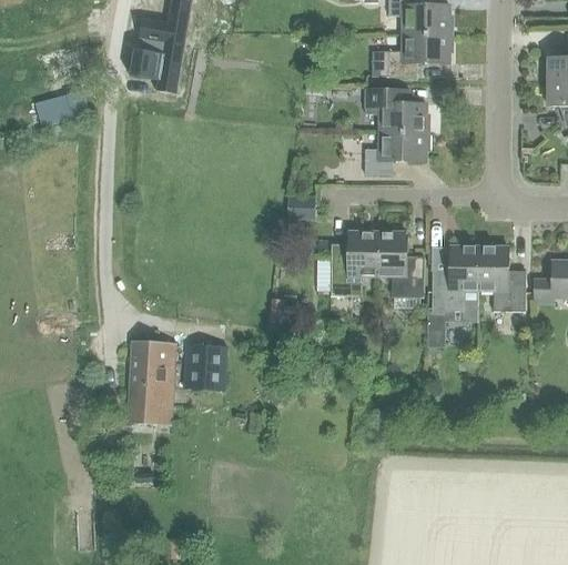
[(158,90),(178,93),(193,0),(172,0),(169,22),(143,18),(140,39),(165,43),(163,53),(134,48),(130,79),(159,83),(158,90)]
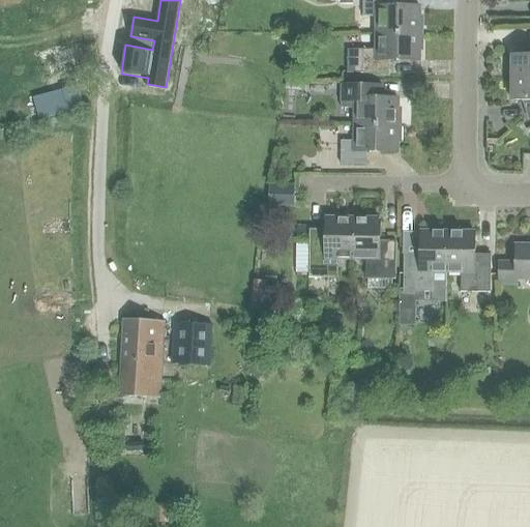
[(376,15),(376,30),(420,31),(420,15),(418,15),(418,4),(388,3),(388,0),(361,0),(362,13),(376,15)]
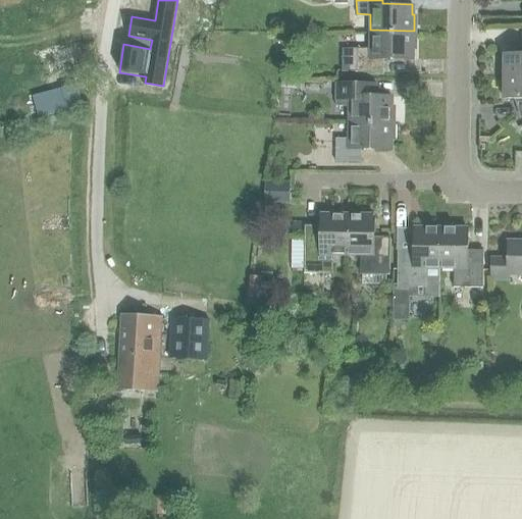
[(521,52),(504,52),(503,74),(521,74),(521,23),(521,24),(521,26),(521,24),(521,52)]
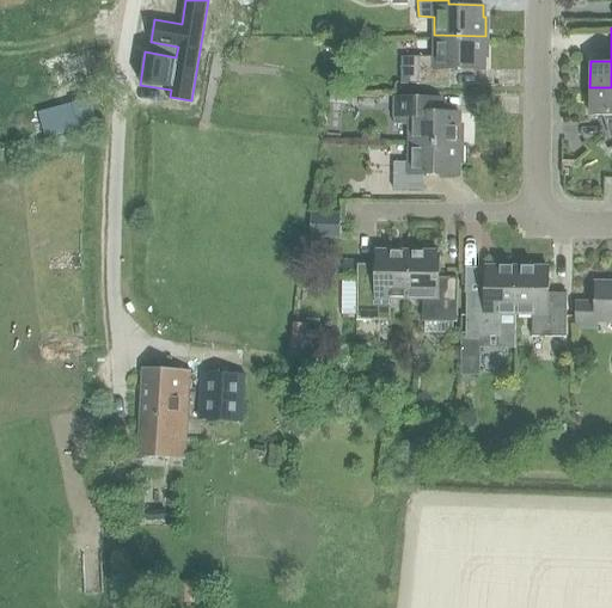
[(401,54),(401,81),(447,81),(448,66),(483,67),(483,55),(485,55),(485,36),(434,35),(434,54),(401,54)]
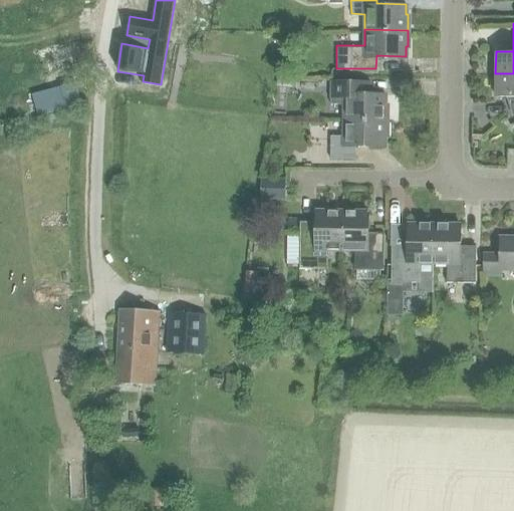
[(513,73),(495,73),(495,95),(513,94),(513,73)]
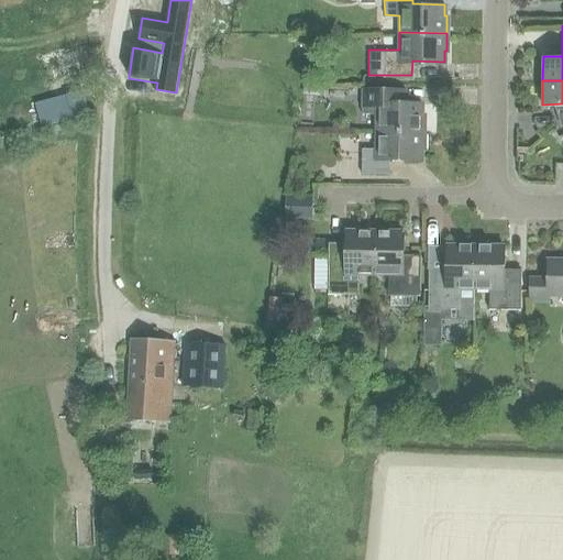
[(315,83),(305,81),(304,90),(313,91),(315,83)]
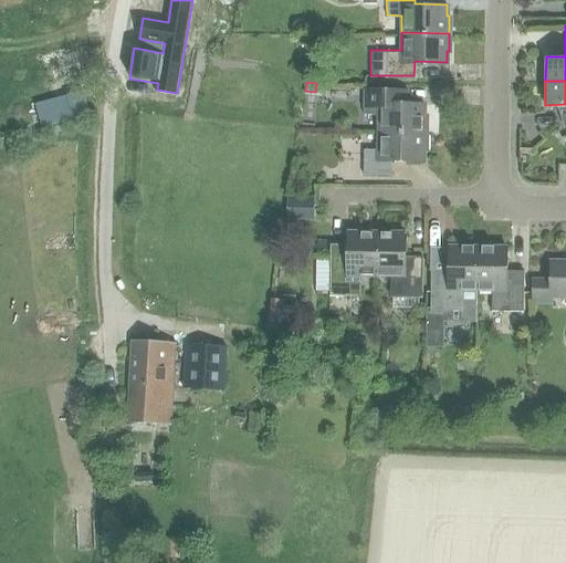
[(423,102),(409,102),(408,89),(364,87),(364,113),(378,113),(378,131),(426,132),(426,114),(423,114),(423,102)]
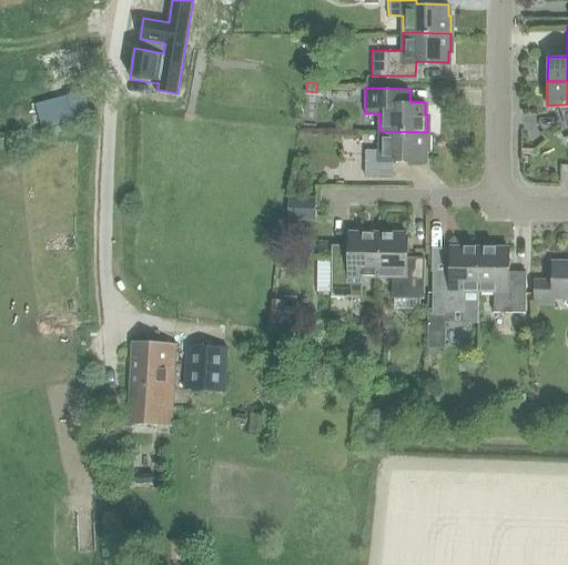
[(70,96),(39,103),(44,125),(79,117),(79,115),(91,112),(85,91),(73,94),(70,96)]
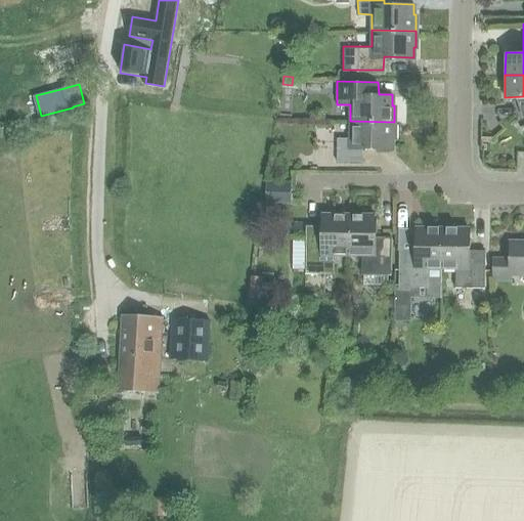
[(394,122),(350,121),(350,137),(336,137),(336,160),(361,161),(362,147),(392,148),(392,137),(394,137),(394,122)]
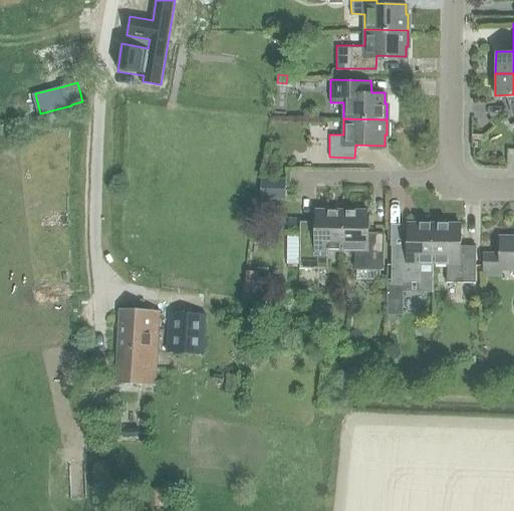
[(284,194),(284,178),(260,177),(260,193),(284,194)]
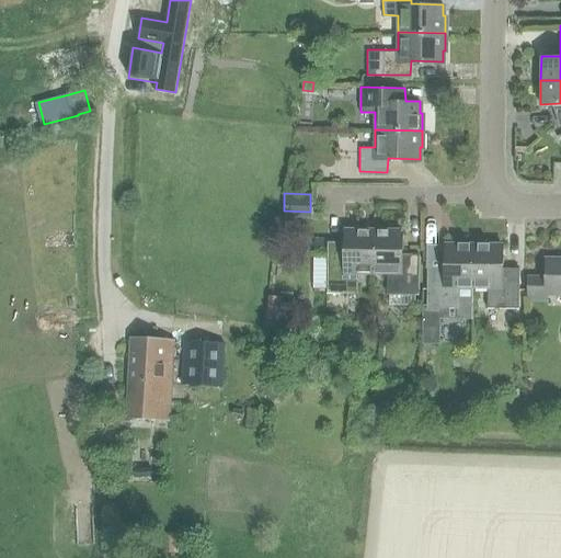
[(357,271),(371,271),(373,228),(344,228),(344,251),(327,251),(325,292),(357,292),(357,271)]
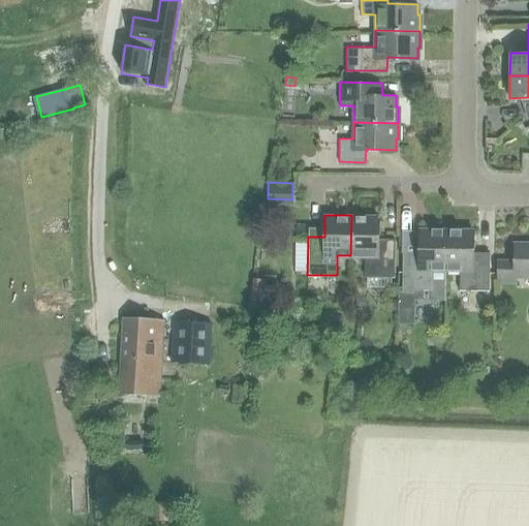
[(394,275),(395,238),(378,238),(378,216),(351,215),(350,255),(365,255),(364,275),(394,275)]
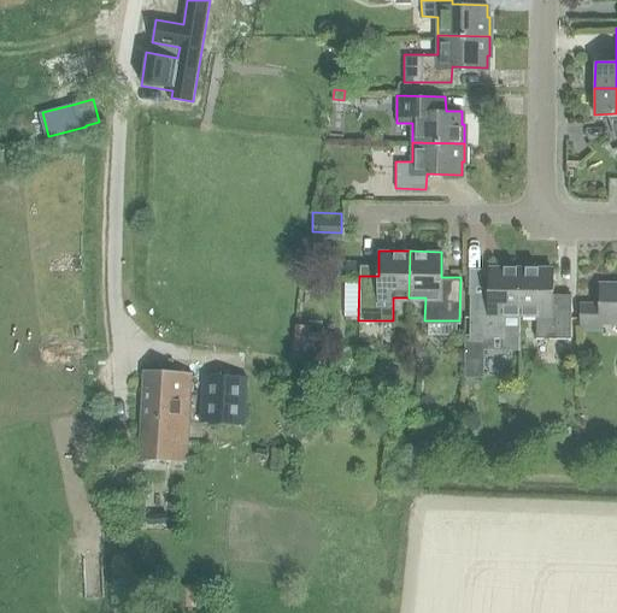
[(519,348),(519,313),(521,266),(489,266),(488,292),(469,292),(469,336),(504,336),(504,343),(519,348)]
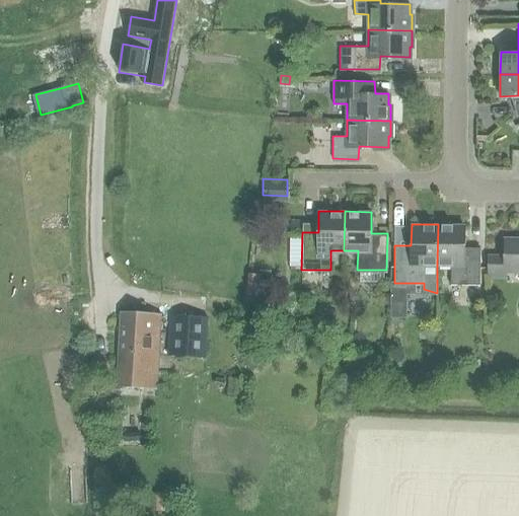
[(463,246),(463,225),(464,225),(438,224),(437,264),(450,264),(450,284),(479,284),(479,246),(463,246)]
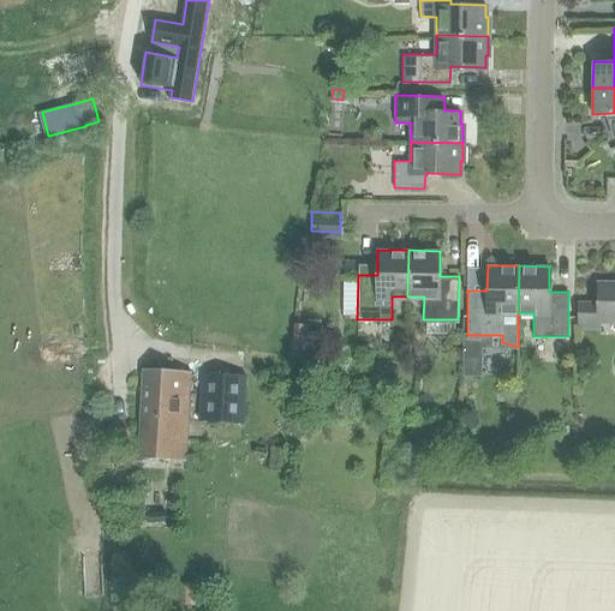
[(614,281),(598,281),(598,300),(575,299),(575,328),(599,328),(599,319),(614,319),(614,281)]
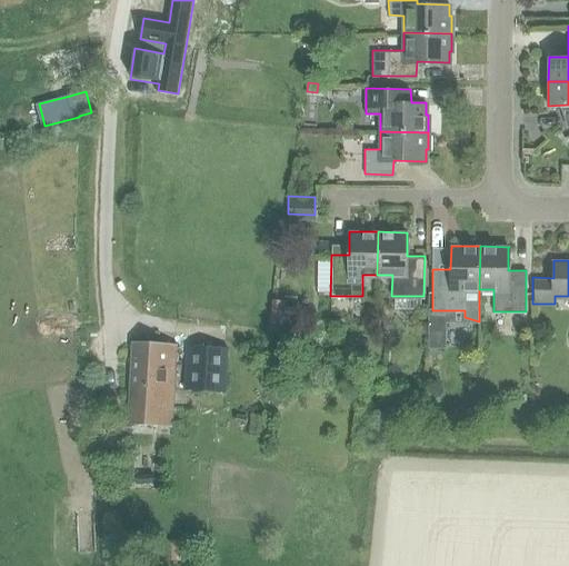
[(280,321),(283,300),(273,298),(270,320),(280,321)]
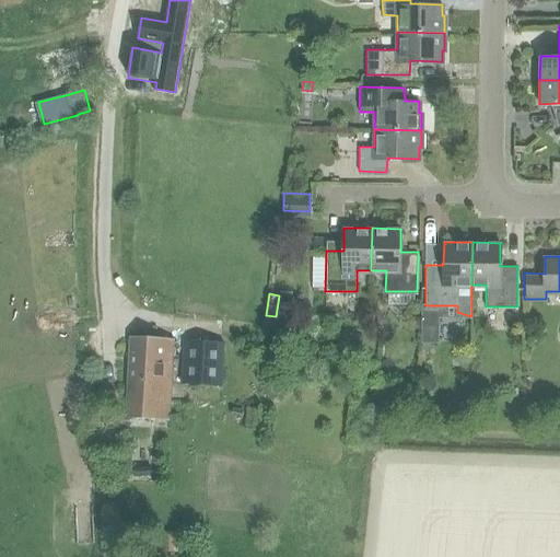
[(279,317),(276,316),(266,315),(265,322),(270,323),(278,324),(279,317)]
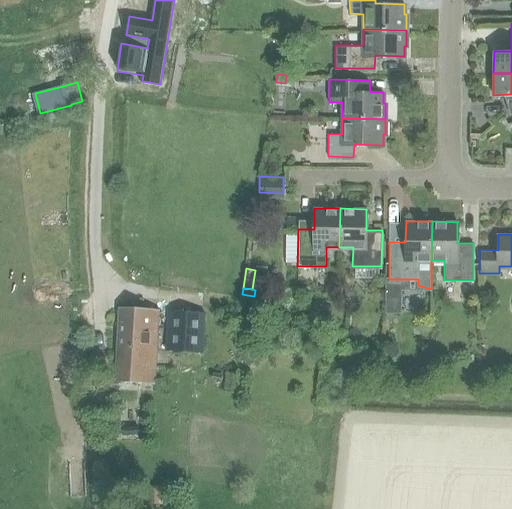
[(383,298),(383,290),(374,289),(374,298),(383,298)]
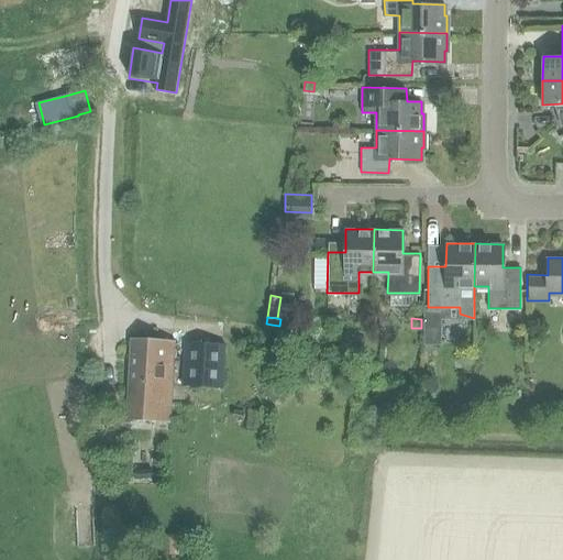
[(422,332),(422,343),(434,343),(434,332),(422,332)]
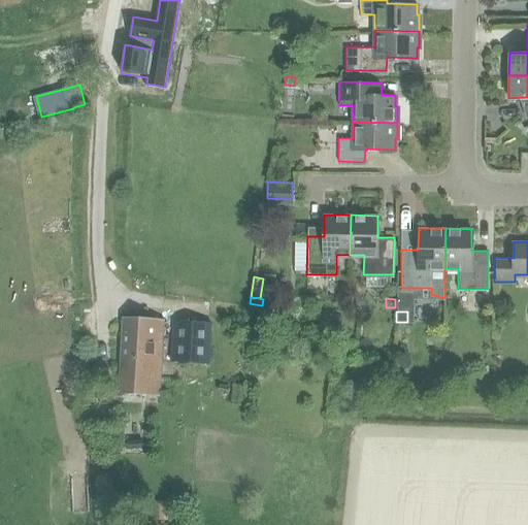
[(122,316),(118,379),(119,379),(119,392),(158,394),(160,364),(162,318),(122,316)]
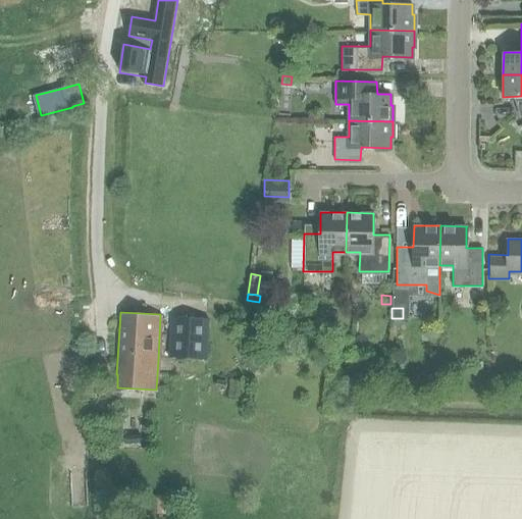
[(170,314),(168,356),(206,358),(209,317),(170,314)]
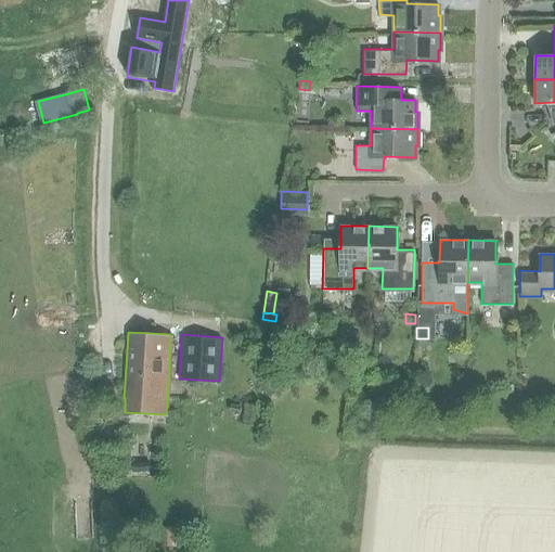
[(377,368),(386,369),(391,362),(387,352),(374,358),(377,368)]
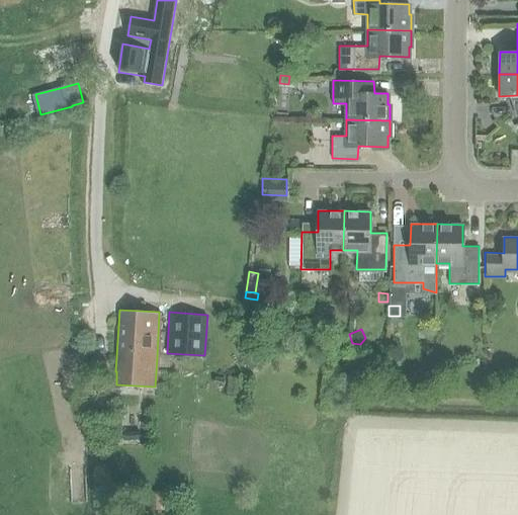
[(139,430),(122,432),(123,439),(140,438),(139,430)]
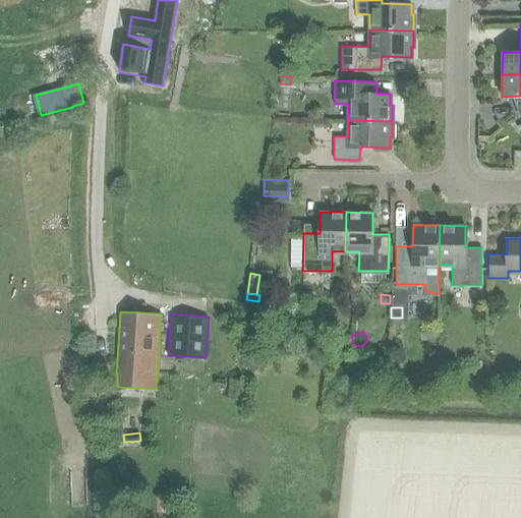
[(157,493),(157,511),(165,512),(165,493),(157,493)]
